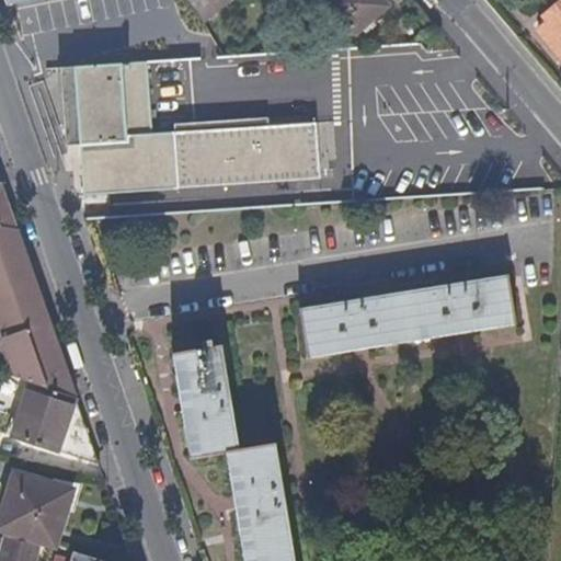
[(172,38),(152,0),(99,0),(123,49),(172,38)]
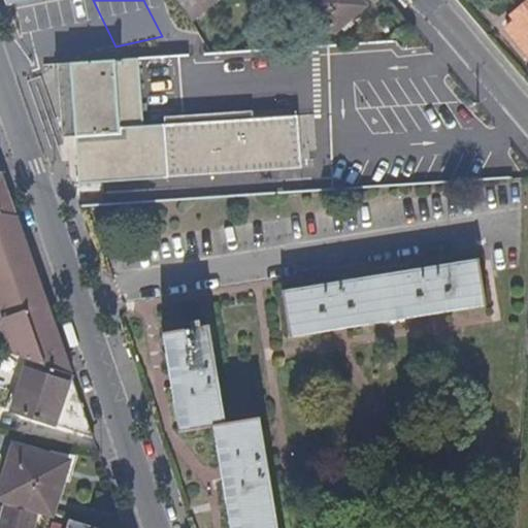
[(191,23),(217,0),(185,0),(180,4),(191,23)]
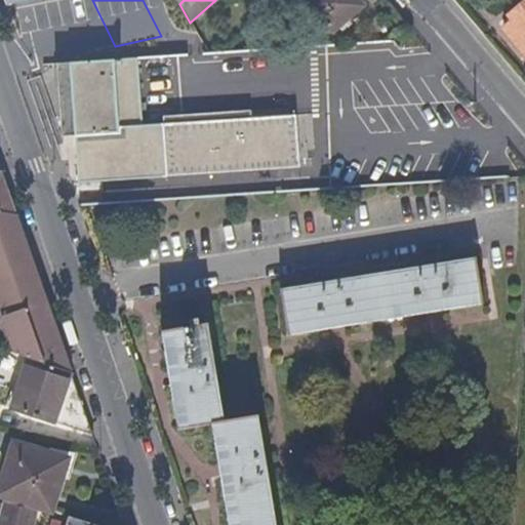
[(524,2),(511,15),(515,21),(505,28),(524,51),(524,2)]
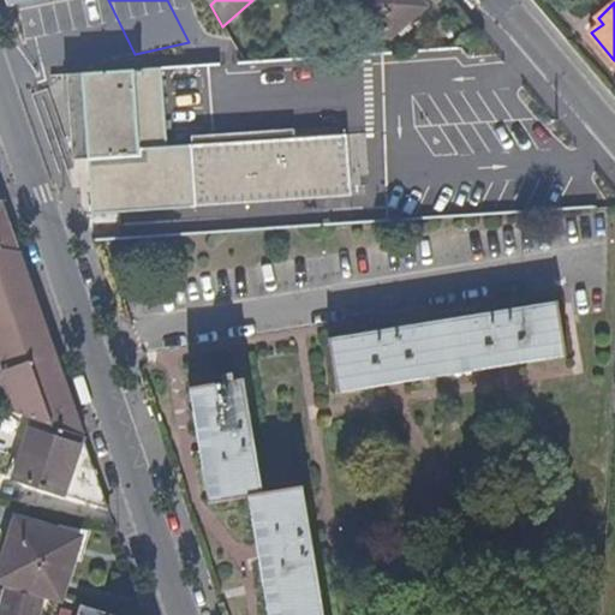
[(166,147),(160,67),(66,75),(69,97),(64,99),(66,137),(71,137),(72,160),(88,159),(91,214),(192,208),(275,202),(351,197),(346,135),(228,143),(166,147)]
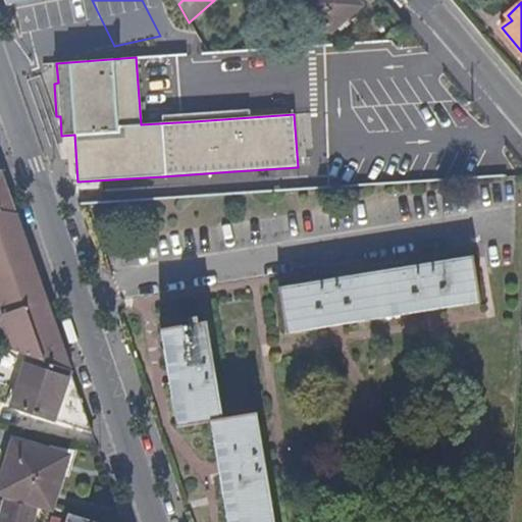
[(0,210),(15,213),(0,170),(0,169),(0,210)]
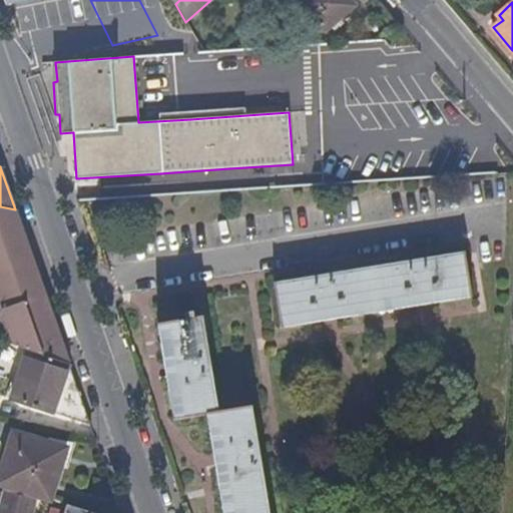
[(0,269),(37,273),(15,209),(0,206),(0,269)]
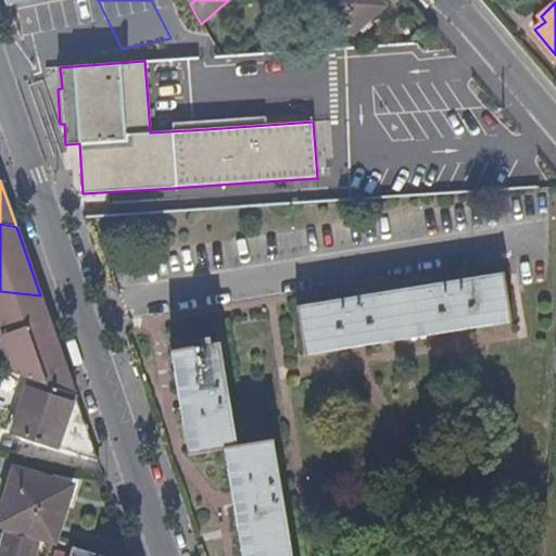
[(510,321),(501,275),(440,285),(377,294),(299,306),(302,327),(307,356),(434,335),(509,323),(510,321)]
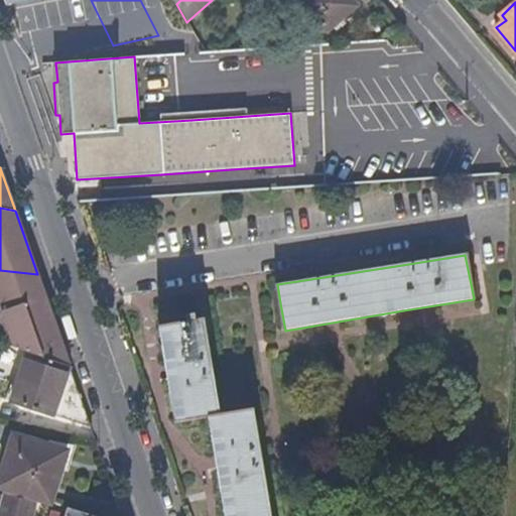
[(45,296),(37,274),(0,270),(0,286),(45,297),(45,296)]
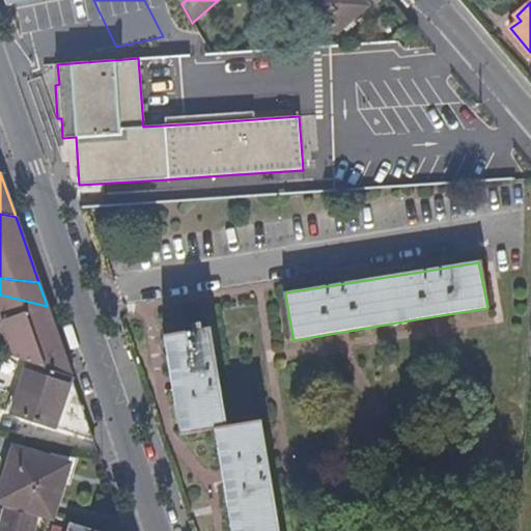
[(72,375),(47,306),(0,295),(0,346),(2,354),(72,378),(72,375)]
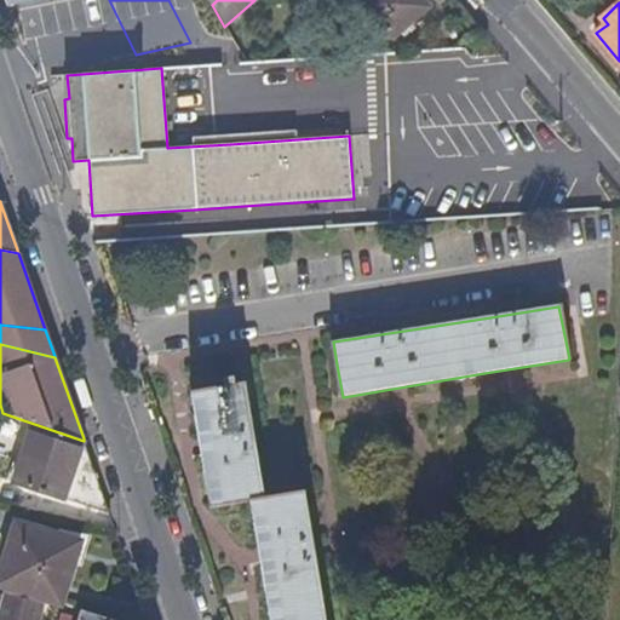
[(326,619),(303,488),(263,495),(262,494),(241,382),(189,390),(200,446),(211,504),(248,498),(270,619),(326,619)]
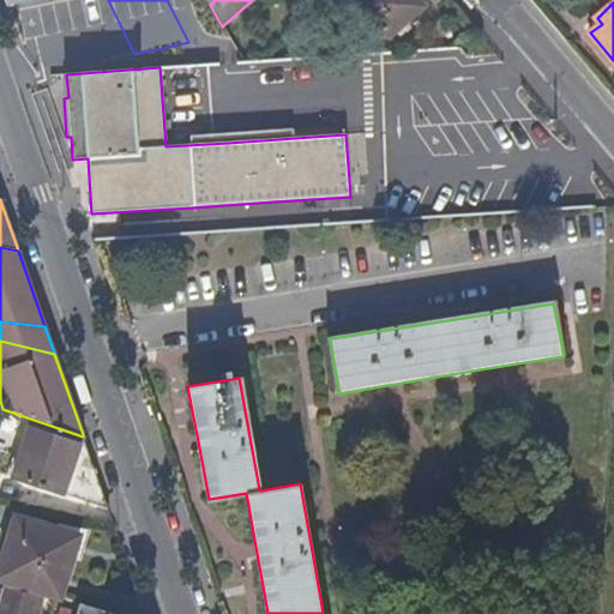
[(107,505),(83,437),(2,409),(1,409),(0,411),(0,450),(13,455),(22,458),(16,476),(23,480),(61,492),(107,506),(107,505)]
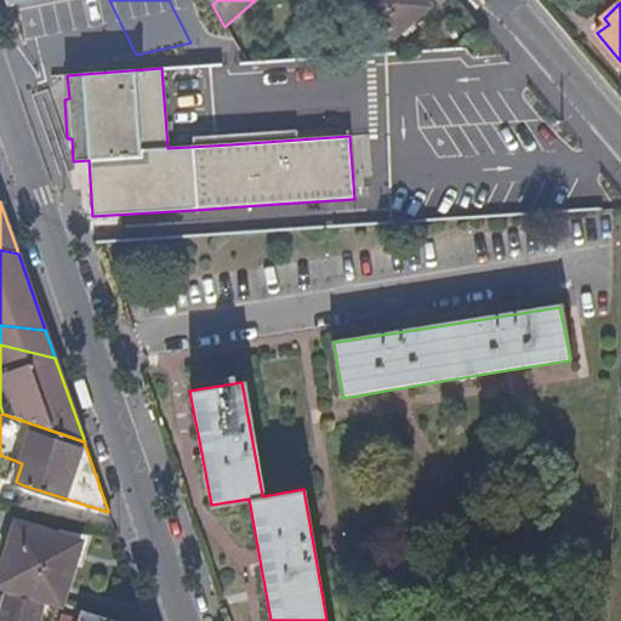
[(16,482),(22,463),(13,460),(6,479),(16,482)]
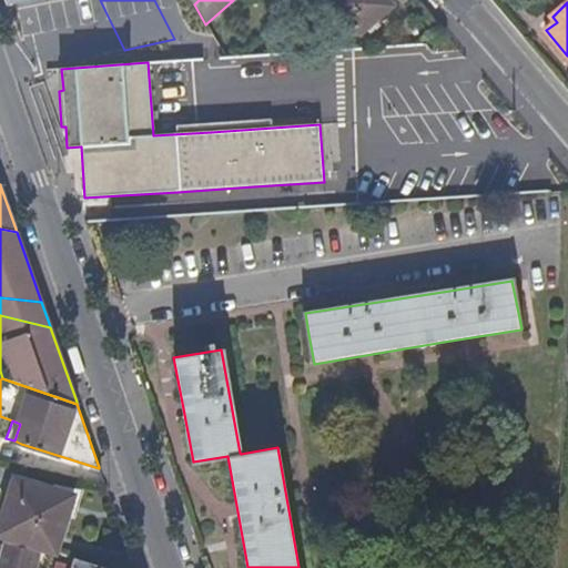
[(58,551),(75,495),(17,476),(0,525),(0,533),(52,550),(58,551)]
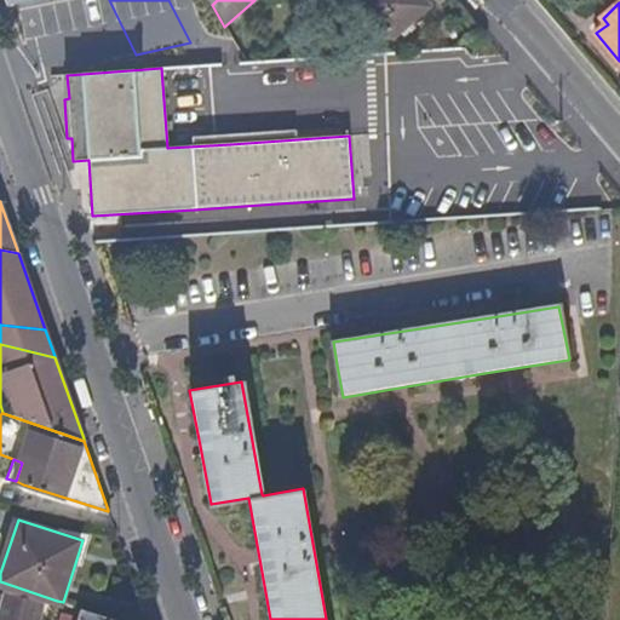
[(0,619),(35,619),(40,601),(5,591),(4,596),(0,608),(0,619)]
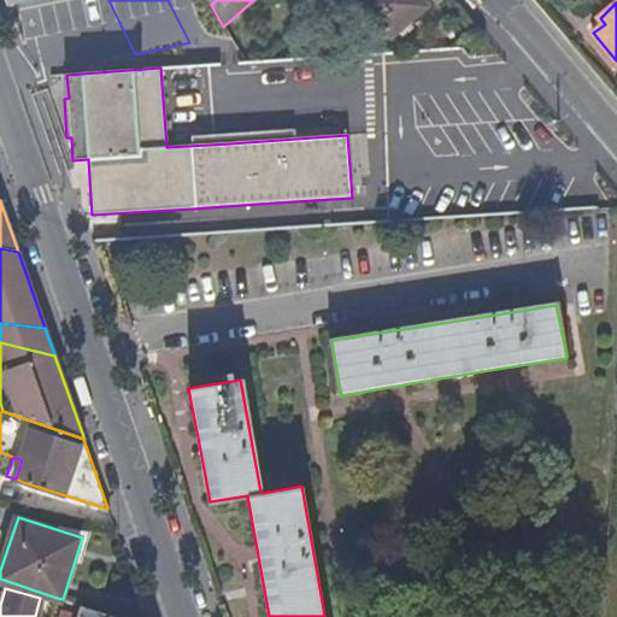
[(118,616),(78,605),(74,616),(118,616)]
